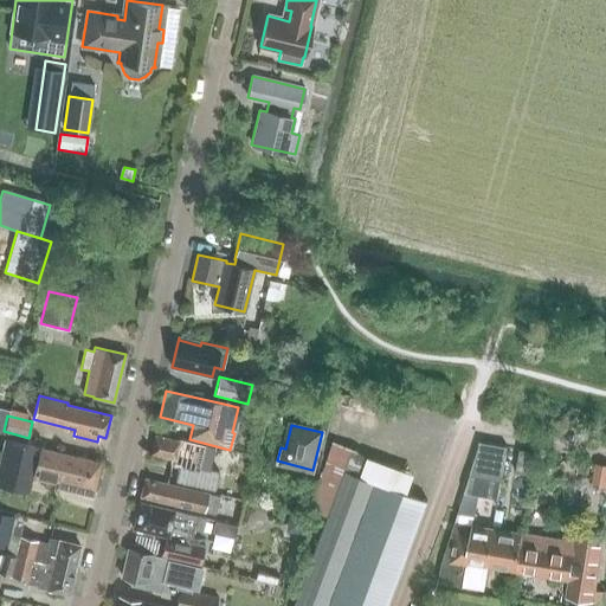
[(214,490),(219,472),(210,470),(216,447),(179,438),(179,442),(155,436),(150,455),(172,459),(169,466),(194,471),(192,485),(214,490)]
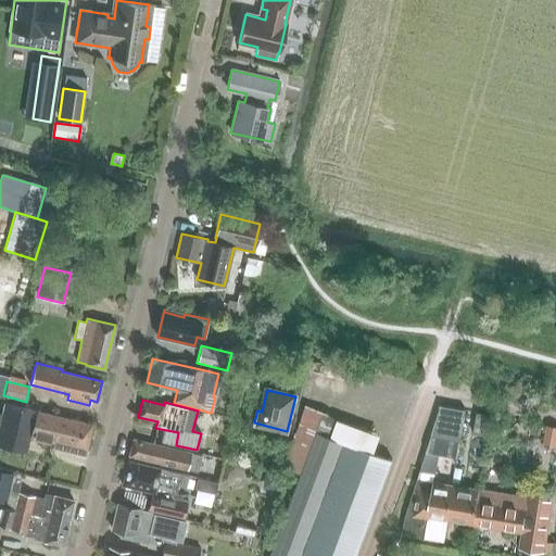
[(85,454),(91,424),(4,403),(0,421),(0,445),(26,452),(29,439),(53,445),(53,446),(85,454)]
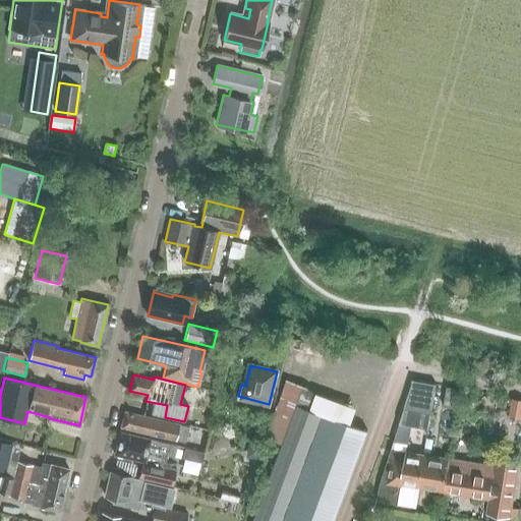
[(297,404),(308,409),(314,393),(308,388),(302,386),(286,380),(265,438),(283,444),(297,404)]
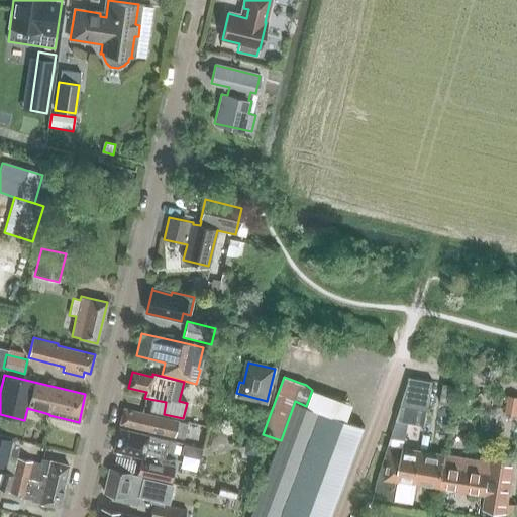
[(427,411),(432,382),(409,378),(400,407),(427,411)]
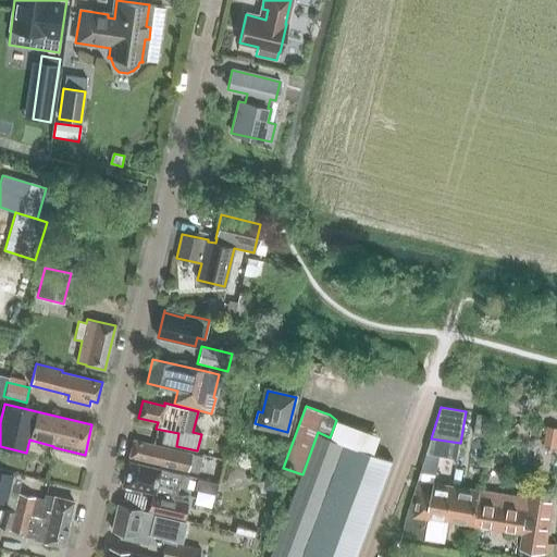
[(478,412),(473,434),(485,437),(491,416),(478,412)]
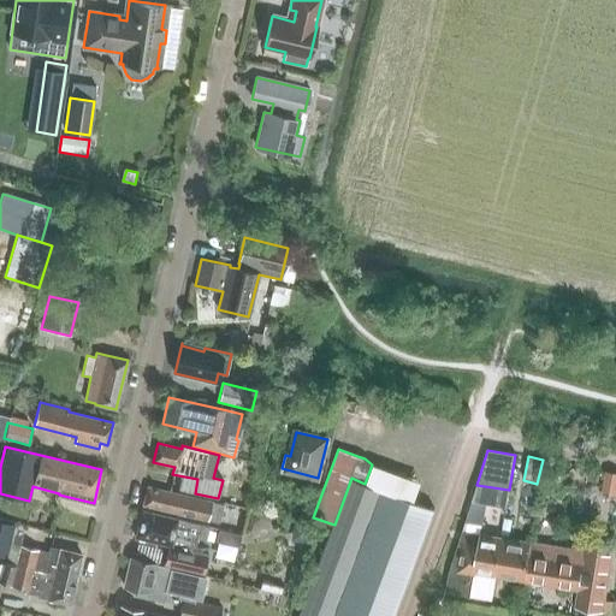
[(615,496),(615,472),(605,471),(600,493),(615,496)]
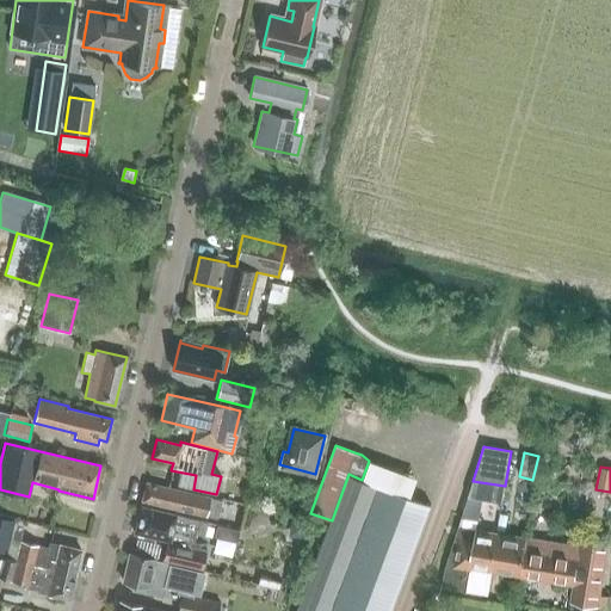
[(390,610),(431,505),(362,480),(349,474),(332,520),(297,610),(390,610)]
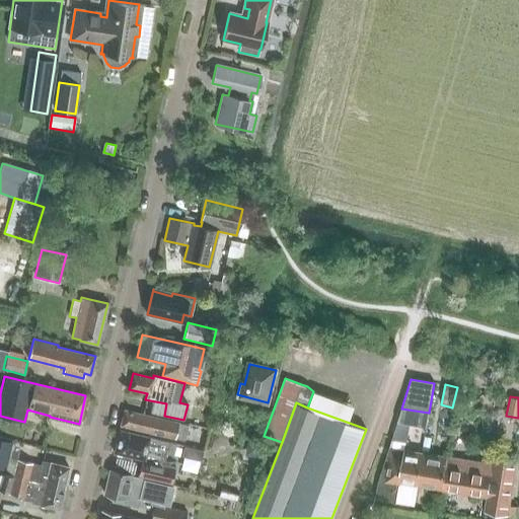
[(184,440),(189,425),(124,411),(121,426),(184,440)]
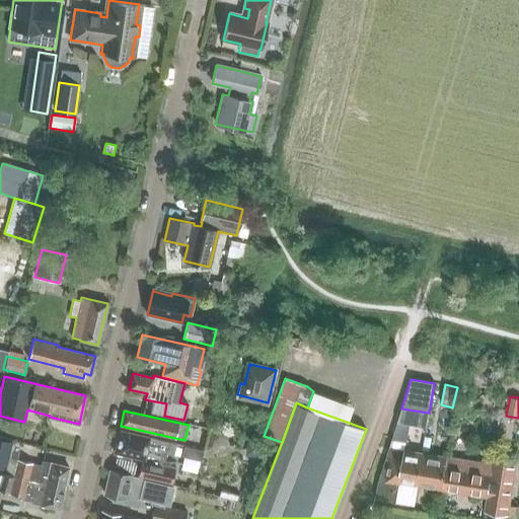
[(163,463),(165,452),(175,454),(177,444),(120,430),(115,453),(143,459),(139,475),(171,483),(175,466),(163,463)]
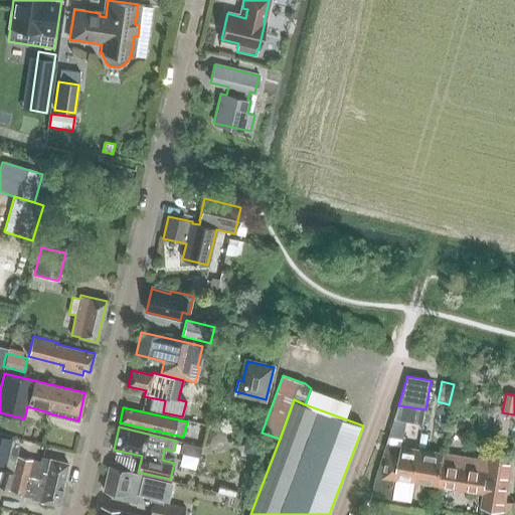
[(185,437),(180,448),(199,455),(203,444),(185,437)]
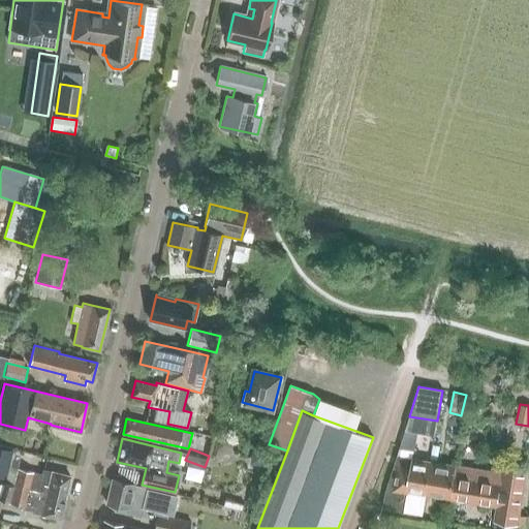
[(429,471),(430,462),(399,457),(392,496),(384,495),(382,508),(404,512),(407,492),(426,494),(430,471),(429,471)]
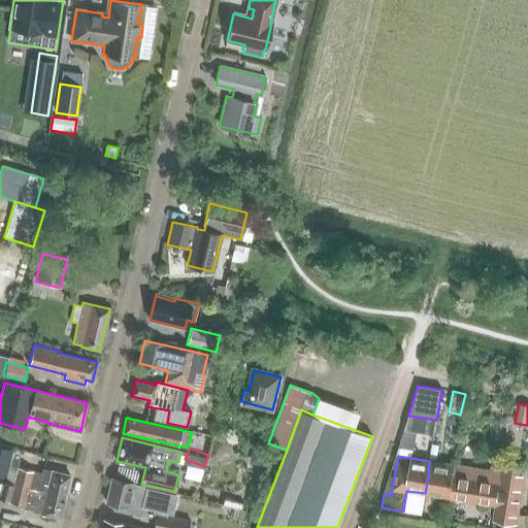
[(472,501),(479,468),(429,461),(428,470),(429,470),(425,493),(472,501)]
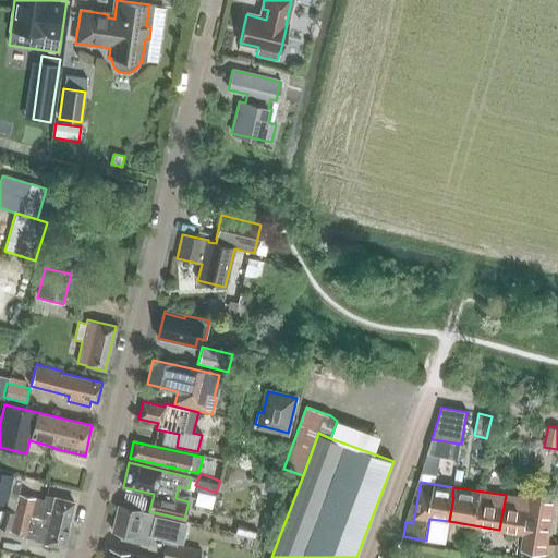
[(506,495),(499,530),(524,534),(521,549),(546,554),(556,490),(532,487),(530,499),(506,495)]
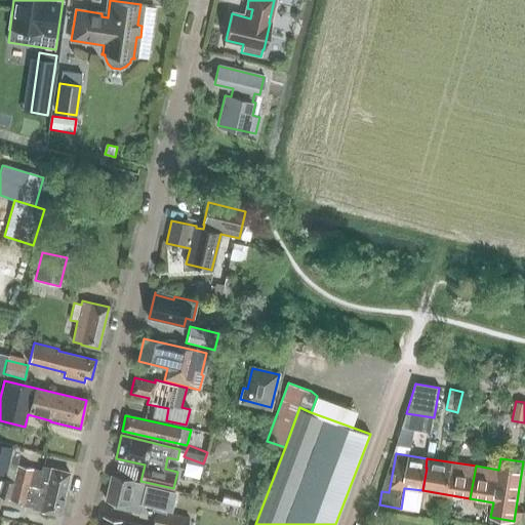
[(9,461),(0,459),(0,474),(6,476),(9,461)]
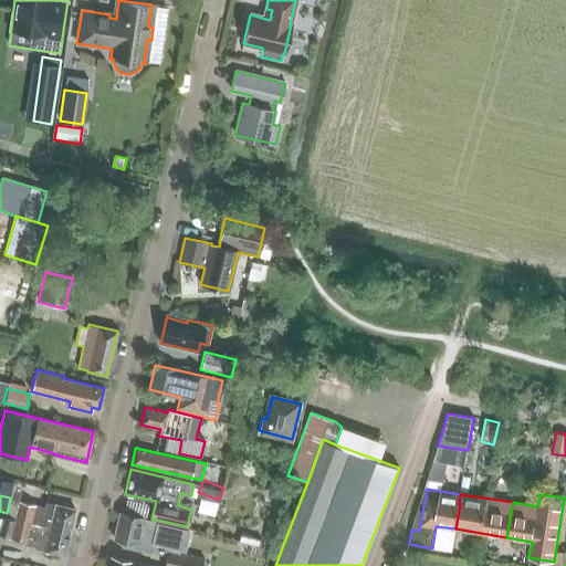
[(70,533),(75,510),(55,504),(55,505),(46,503),(44,511),(34,507),(34,505),(19,502),(16,520),(70,533)]
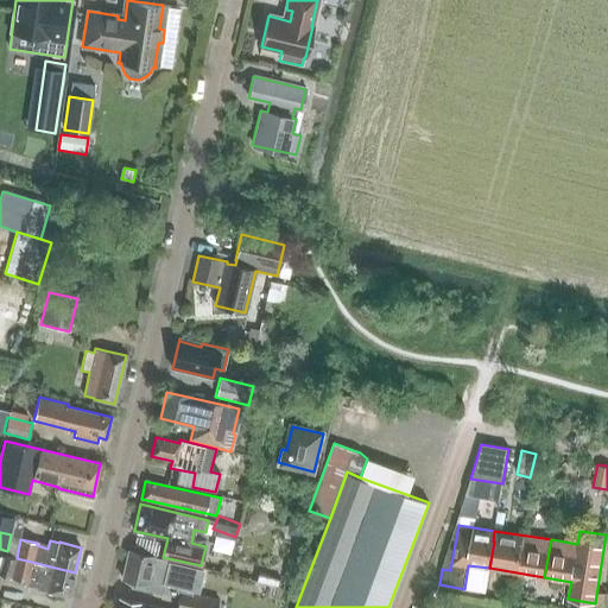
[(203,570),(169,562),(169,559),(128,550),(122,578),(132,581),(131,587),(162,594),(162,591),(179,595),(181,591),(191,594),(191,591),(198,593),(203,570)]
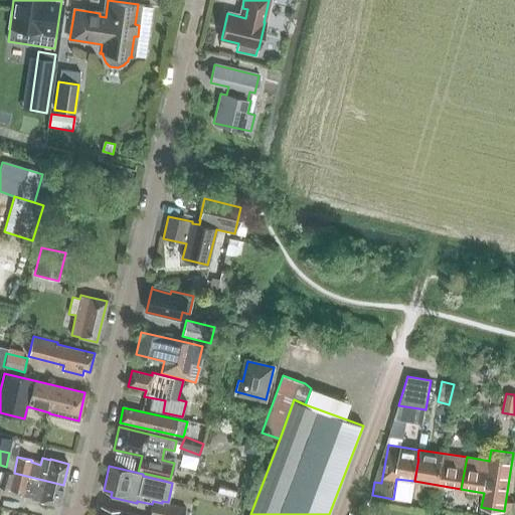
[(63,485),(14,473),(2,470),(0,476),(0,485),(10,488),(10,489),(33,494),(32,499),(40,501),(58,505),(63,485)]
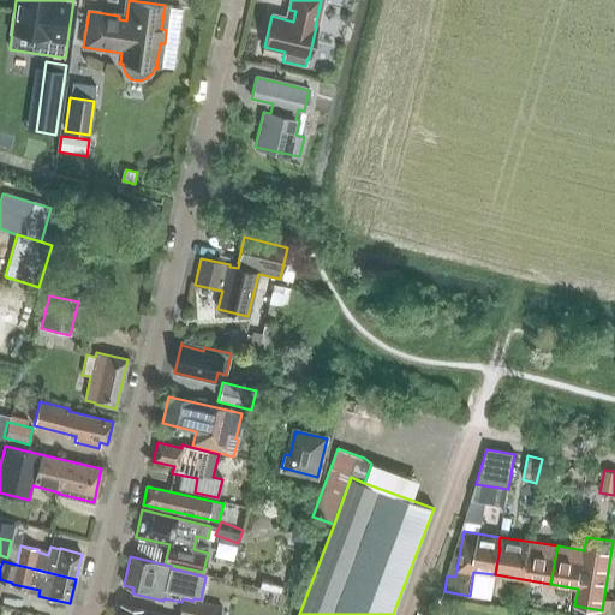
[(220,614),(222,607),(193,601),(183,598),(181,602),(178,614),(220,614)]
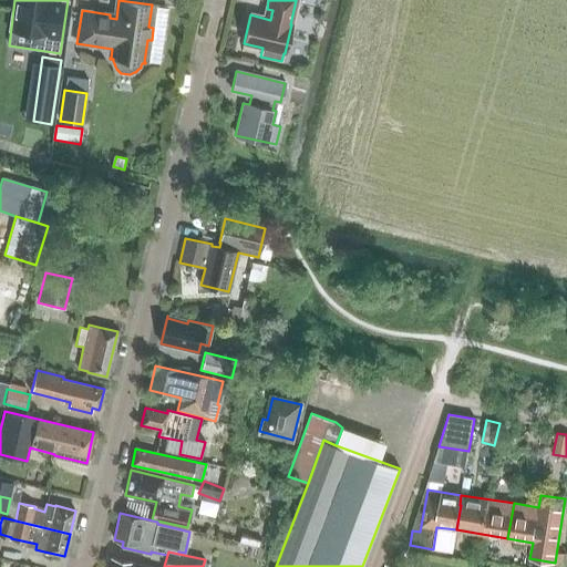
[(152,566),(110,557),(106,566),(152,566)]
